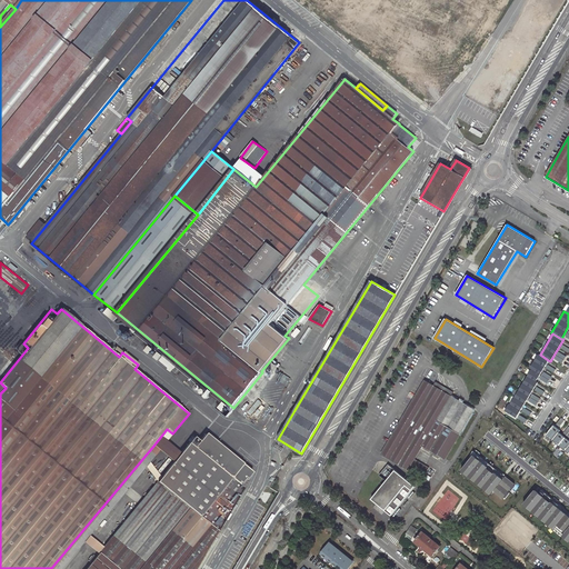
[(558,351),(553,358),(561,362),(566,356),(558,351)]
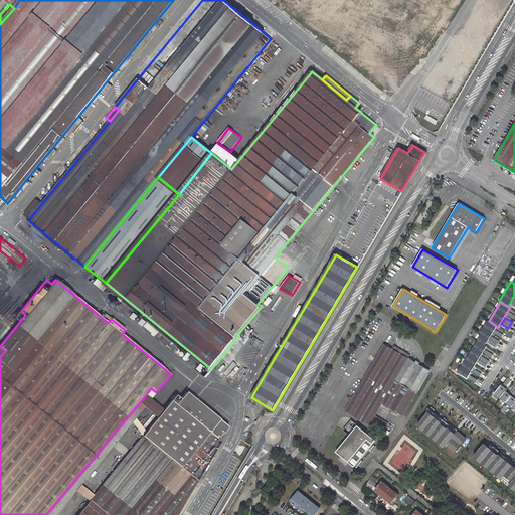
[(480,333),(488,338),(496,326),(489,321),(487,320),(479,333),(480,333)]
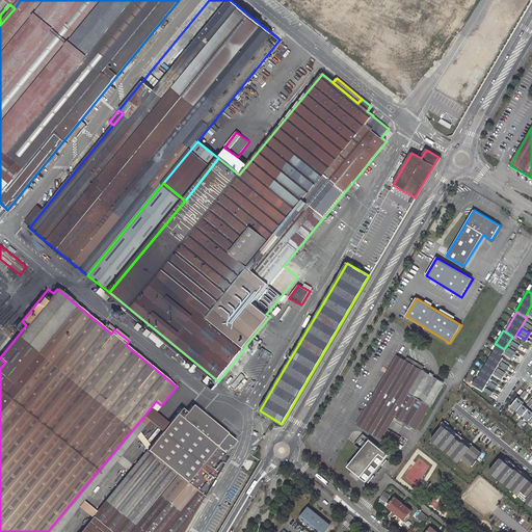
[(496,344),(491,351),(500,356),(504,349),(496,344)]
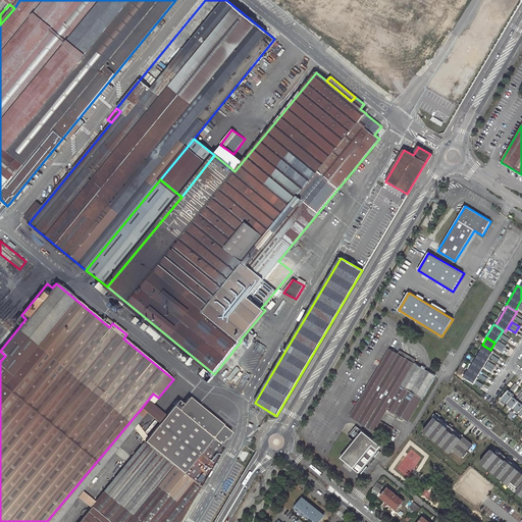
[(499,341),(494,348),(502,352),(506,345),(499,341)]
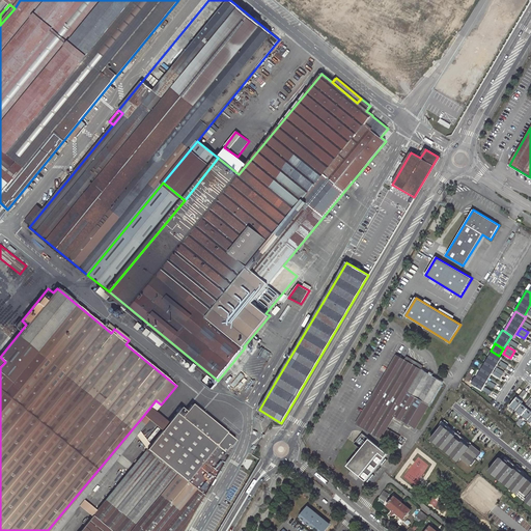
[(471,384),(481,390),(501,357),(499,356),(491,351),(471,384)]
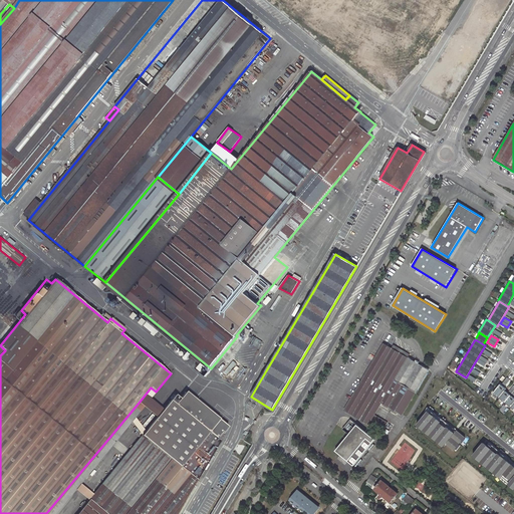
[(383,344),(345,410),(382,432),(388,423),(374,415),(381,403),(403,415),(429,370),(408,358),(410,354),(394,345),(392,348),(383,344)]
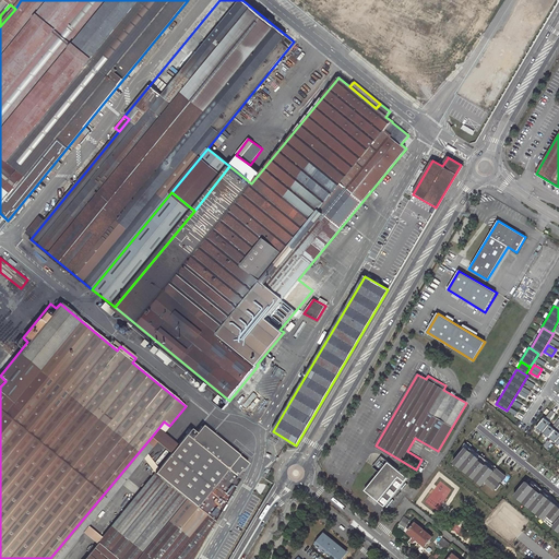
[(523,387),(519,394),(526,399),(531,391),(523,387)]
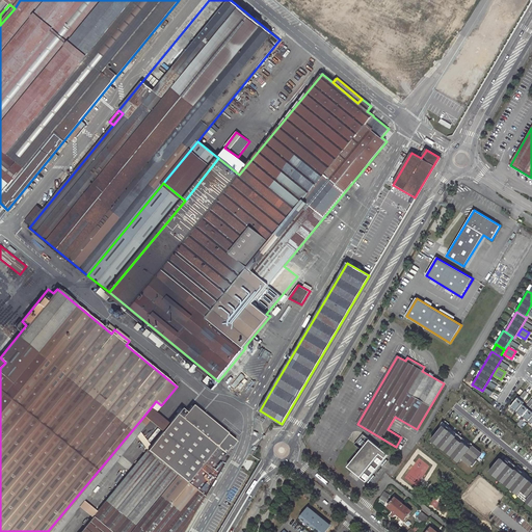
[(509,406),(515,411),(522,404),(523,402),(517,397),(509,406)]
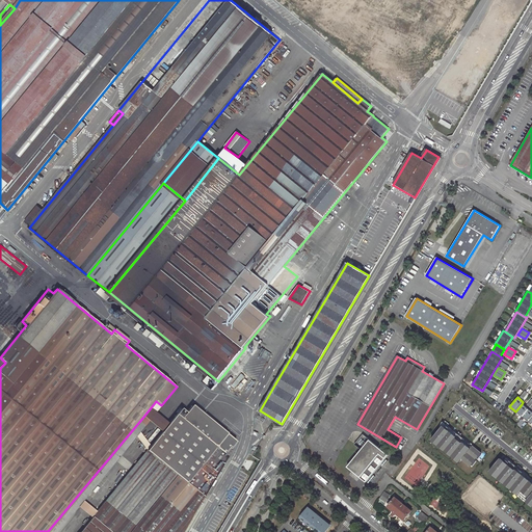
[(531,411),(522,404),(515,411),(528,421),(531,415),(531,411)]
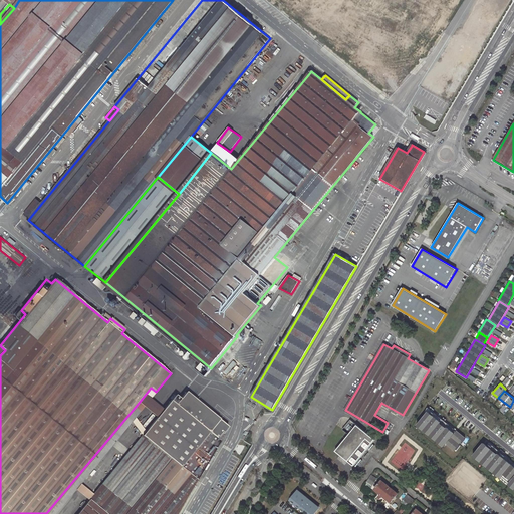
[(176,395),(76,513),(176,513),(220,441),(217,438),(221,433),(222,434),(228,427),(186,392),(180,399),(176,395)]
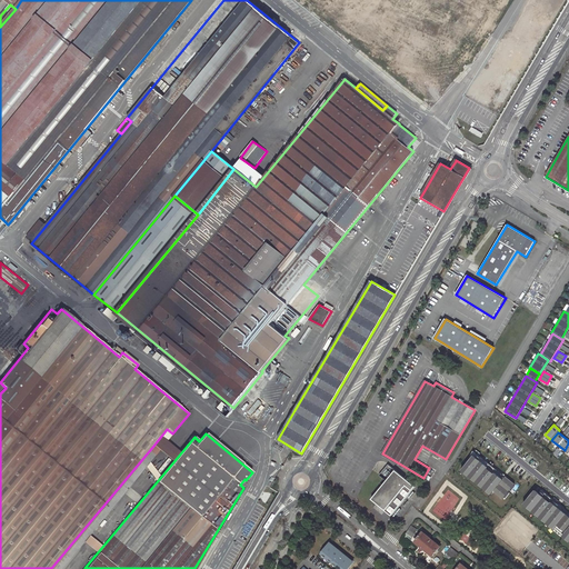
[(61,568),(159,450),(153,446),(51,568),(61,568)]
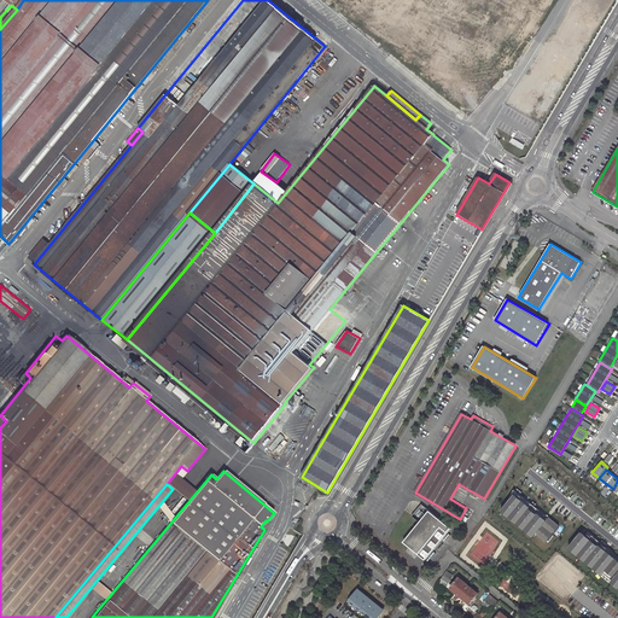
[(537,534),(547,542),(560,525),(549,517),(547,520),(516,494),(501,511),(534,537),(537,534)]
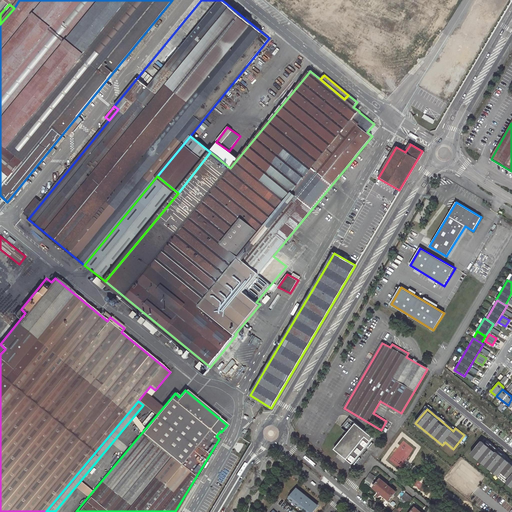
[(356,423),(334,450),(352,464),(374,438),(356,423)]
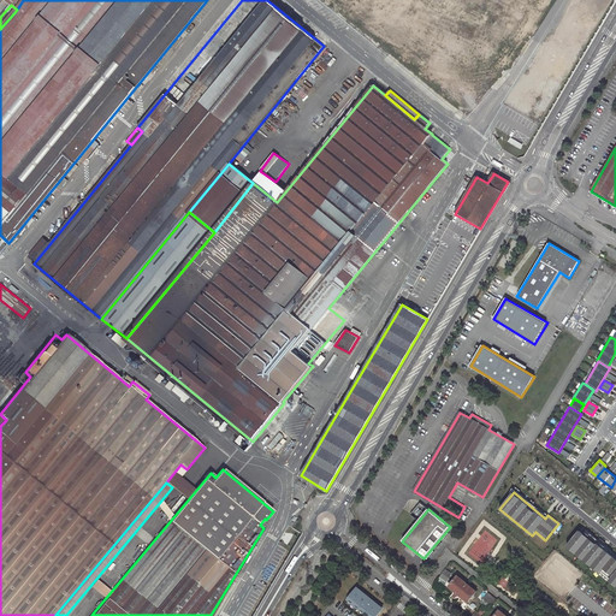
[(615,558),(579,529),(566,546),(615,585),(615,558)]
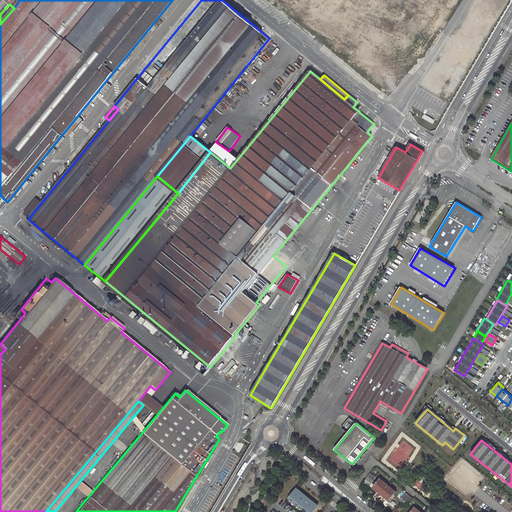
[(388,485),(380,479),(377,483),(385,489),(388,485)]
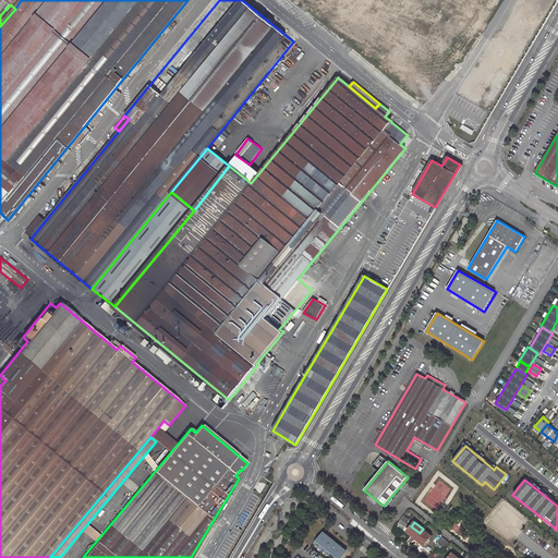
[(411,526),(407,531),(415,538),(420,533),(411,526)]
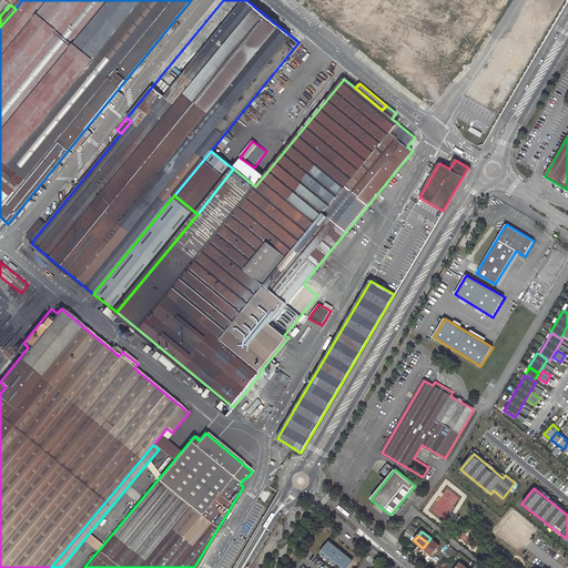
[(436,550),(439,546),(430,538),(427,543),(436,550)]
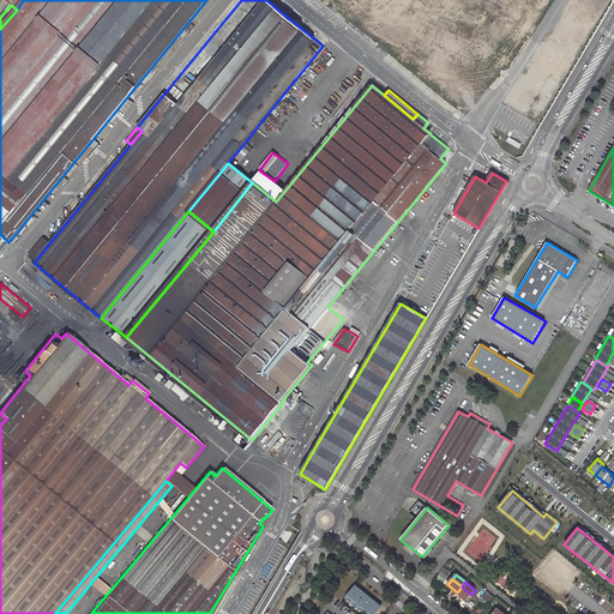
[(457,593),(468,600),(471,595),(462,587),(457,593)]
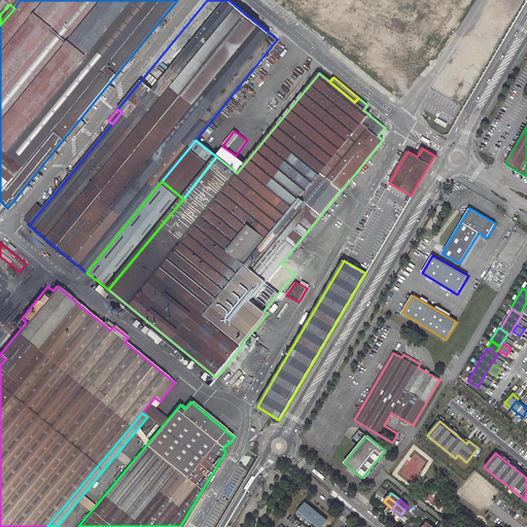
[(304,505),(297,514),(314,526),(322,526),(327,522),(324,519),(322,521),(315,515),(316,513),(309,506),(308,508),(304,505)]
